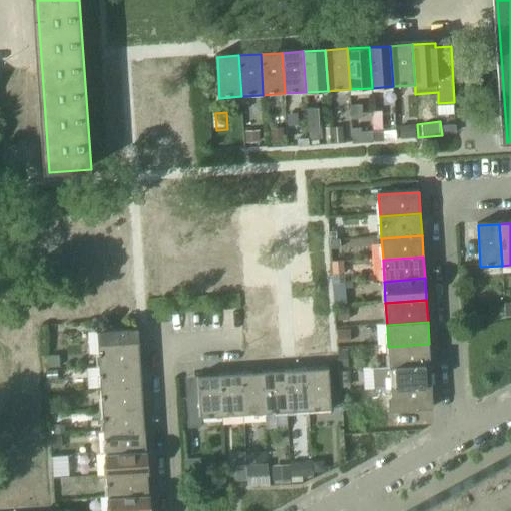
[(139,331),(94,333),(96,354),(99,354),(100,369),(141,365),(139,331)]
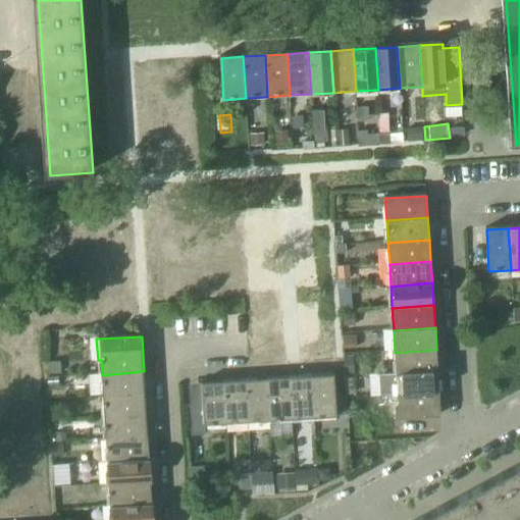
[(436,350),(395,353),(397,374),(437,371),(436,350)]
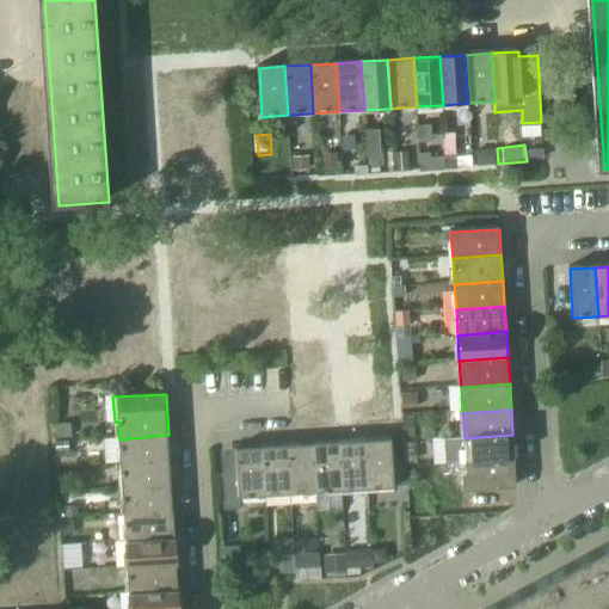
[(168,435),(120,440),(121,465),(170,461),(168,435)]
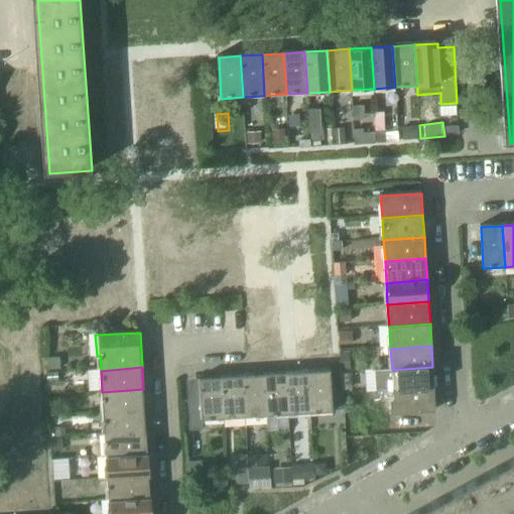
[(432,367),(392,370),(393,392),(434,389),(432,367)]
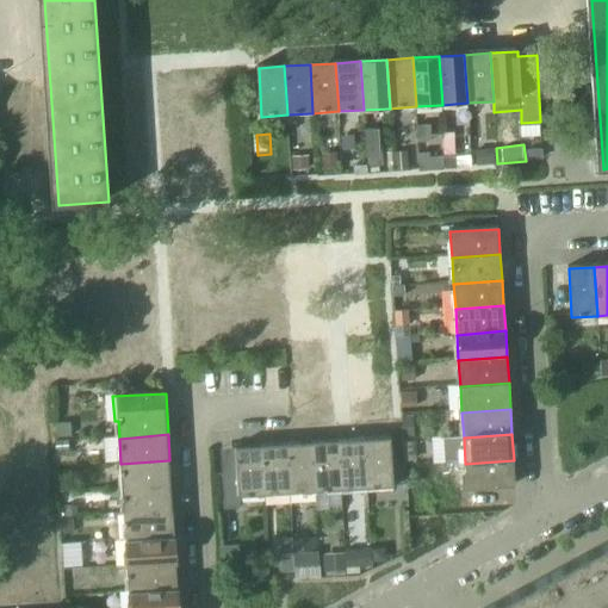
[(394,470),(391,441),(391,439),(364,441),(367,490),(395,488),(394,470)]
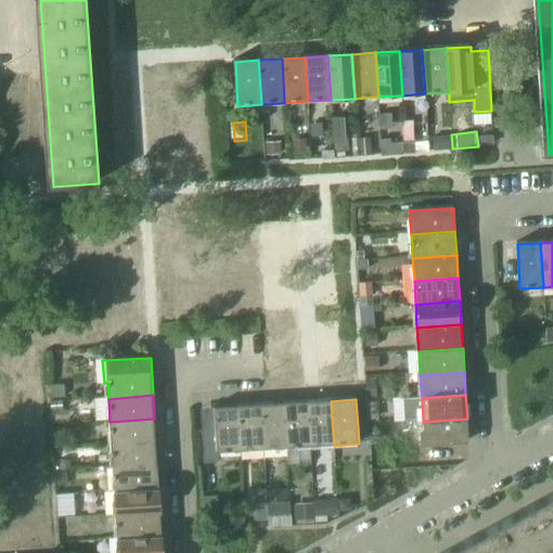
[(369,426),(367,400),(356,401),(358,427),(369,426)]
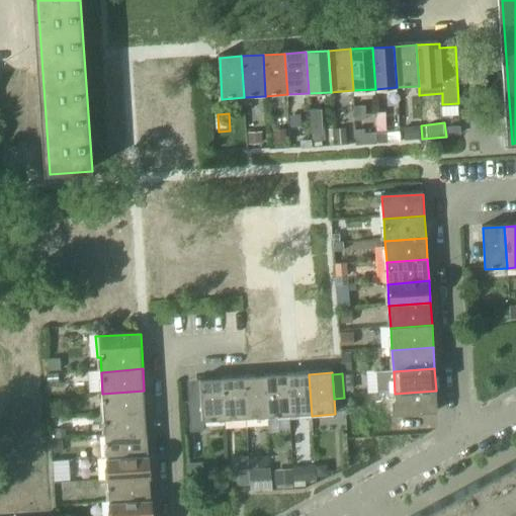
[(309,374),(287,375),(289,417),(312,416),(309,374)]
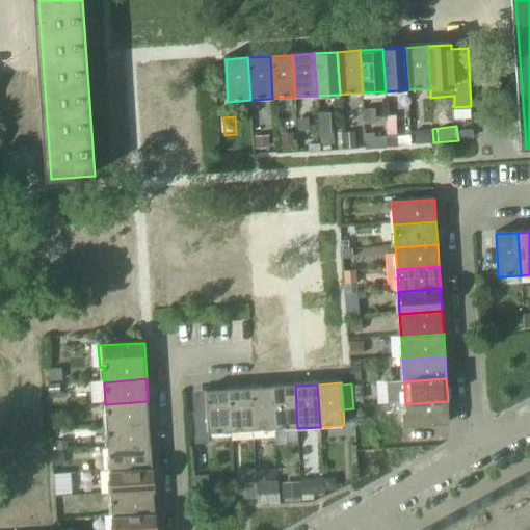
[(295,386),(272,387),(275,429),(297,428),(295,386)]
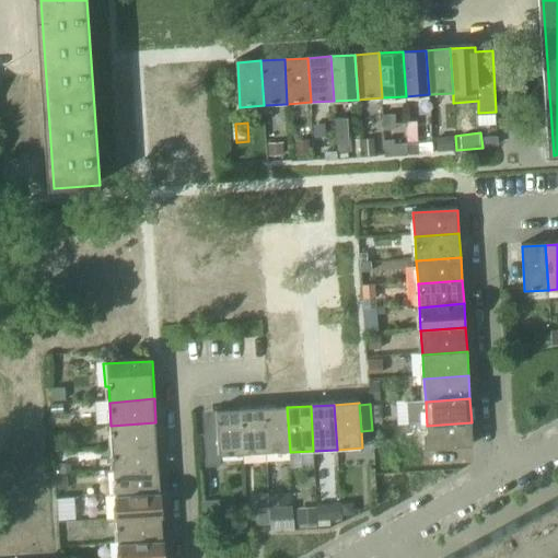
[(287,407),(264,409),(266,454),(290,452),(287,407)]
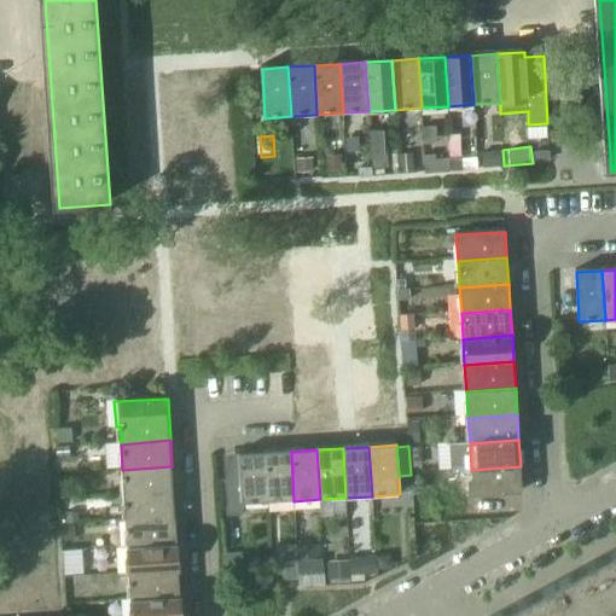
[(291,452),(265,453),(266,459),(268,503),(294,501),(291,452)]
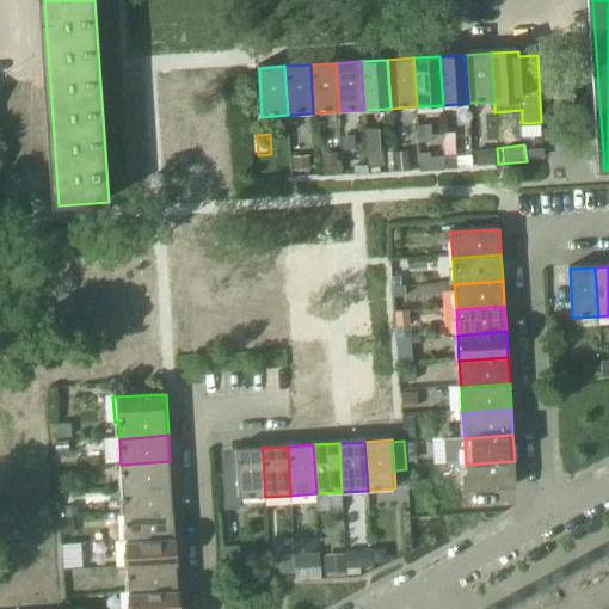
[(265,497),(263,454),(262,448),(237,450),(238,477),(223,477),(226,506),(226,511),(241,510),(240,498),(265,497)]
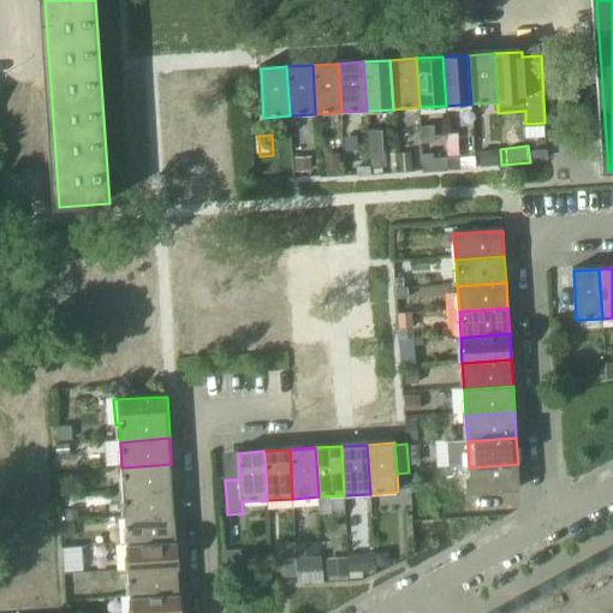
[(171,464),(121,468),(124,493),(173,489),(171,464)]
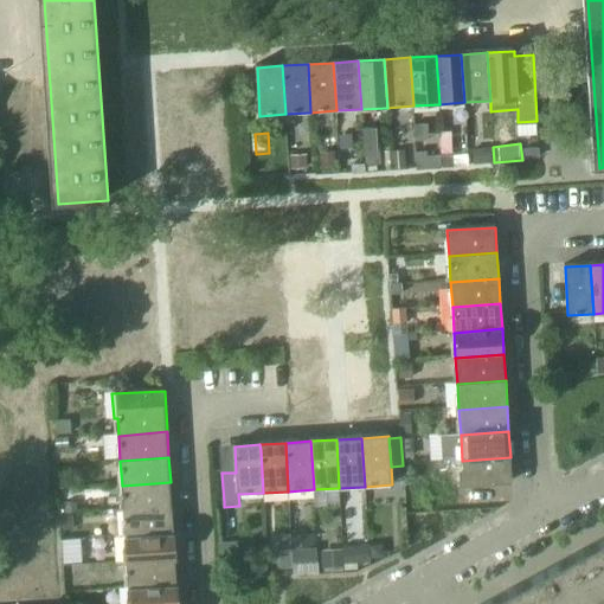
[(511,457),(462,461),(463,487),(512,484),(511,457)]
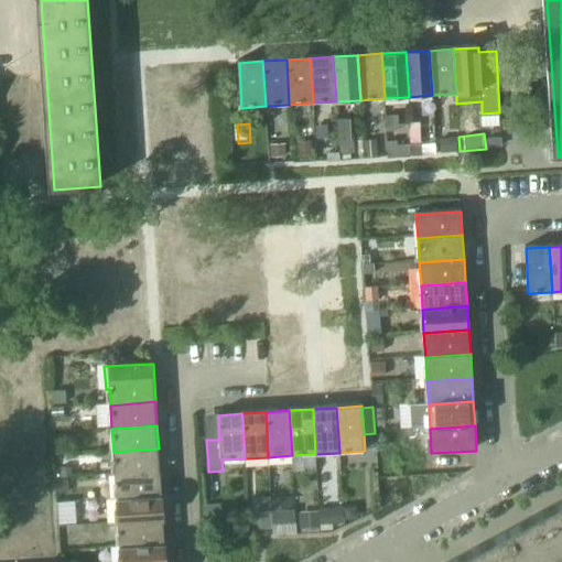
[(57,456),(66,455),(66,449),(64,449),(64,444),(56,445),(57,456)]
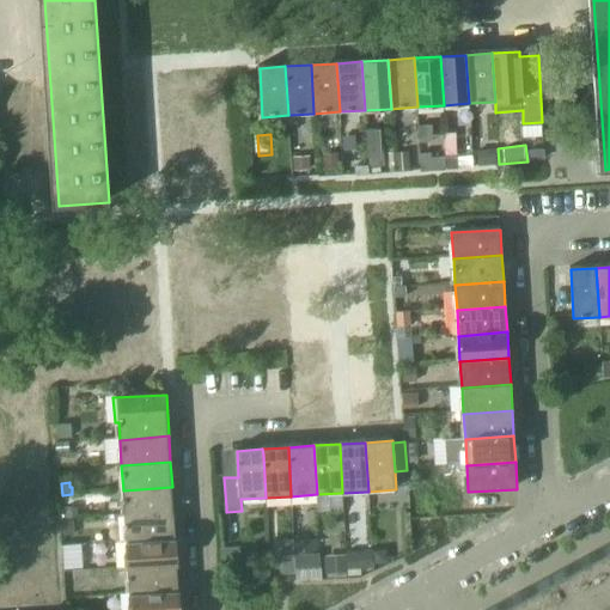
[(172,487),(123,490),(124,517),(174,513),(172,487)]
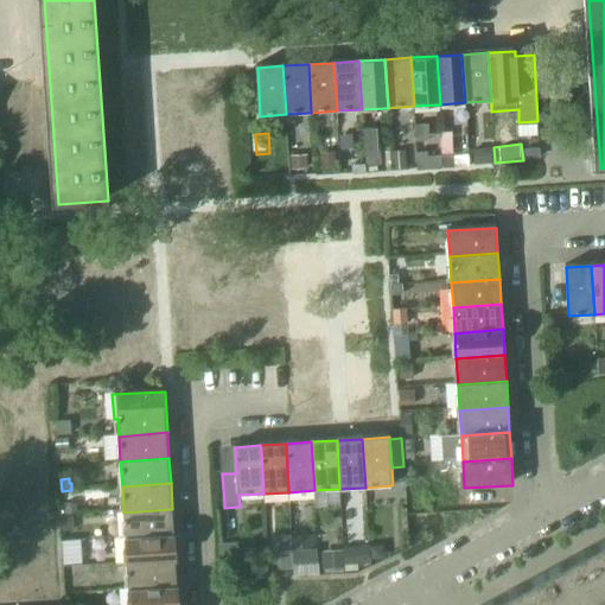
[(172,509),(123,513),(126,537),(174,534),(172,509)]
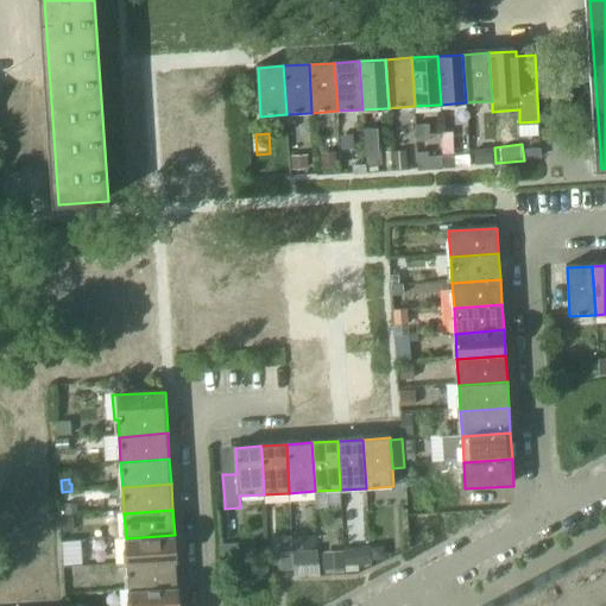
[(175,535),(126,538),(127,566),(176,562),(175,535)]
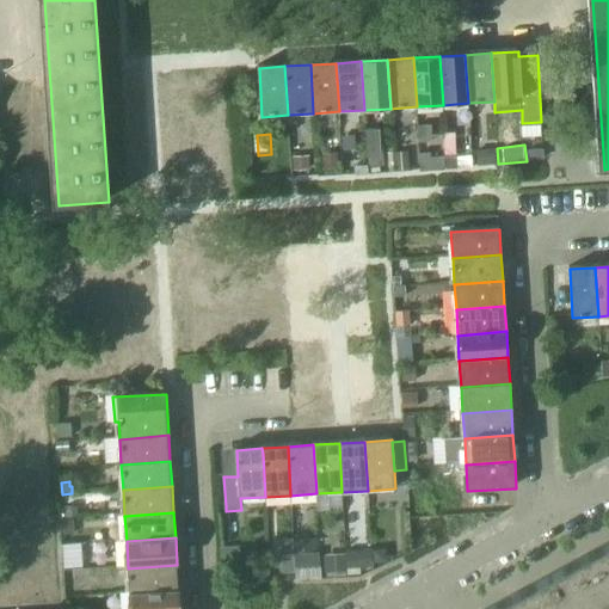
[(325,579),(323,539),(291,540),(291,555),(297,555),(297,579),(325,579)]
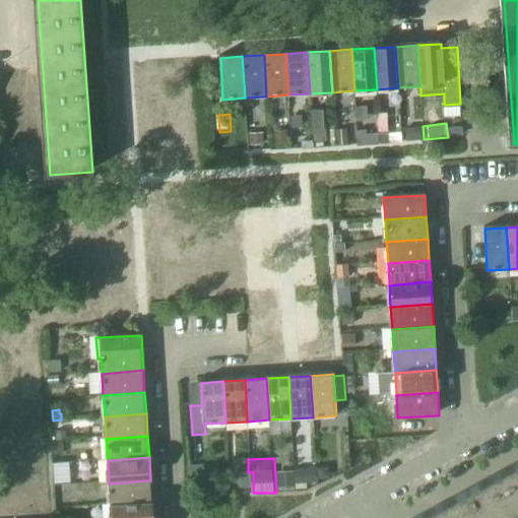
[(517,463),(467,492),(480,517),(506,517),(517,511),(517,463)]
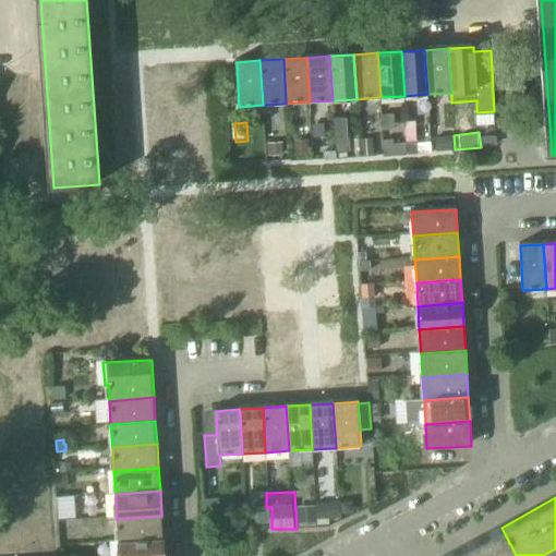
[(355,521),(355,503),(298,504),(298,523),(355,521)]
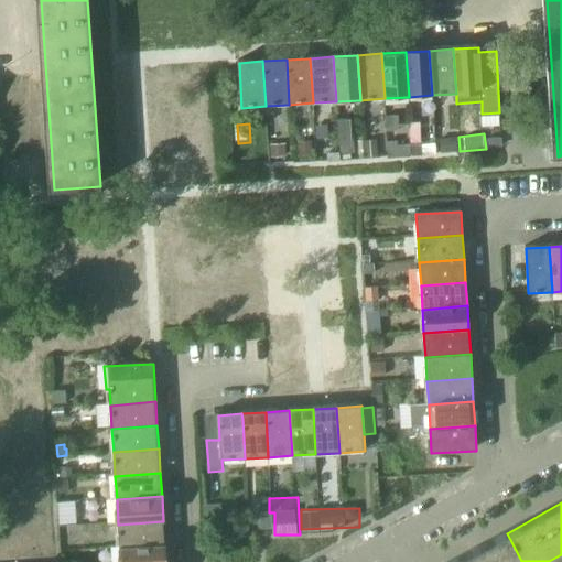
[(163,521),(118,525),(120,548),(164,544),(163,521)]
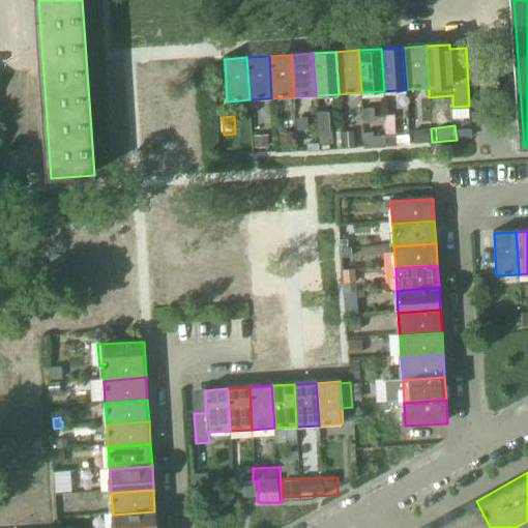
[(490,527),(476,501),(427,527),(490,527)]
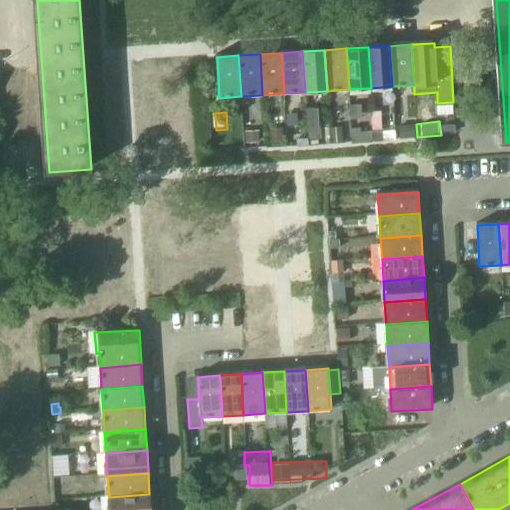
[(150,509),(149,494),(109,497),(109,509),(150,509)]
